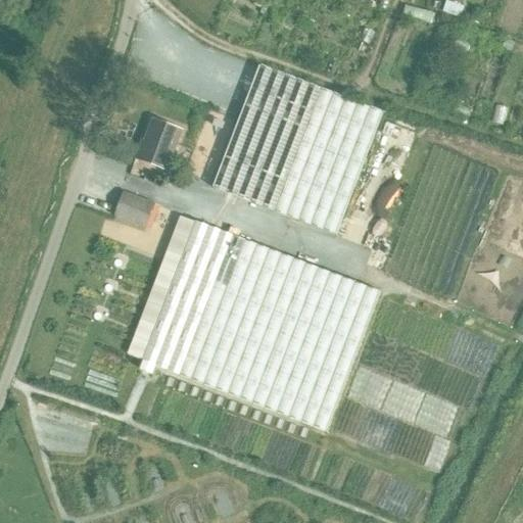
[(464,7),(446,1),(443,11),(461,17),(464,7)]
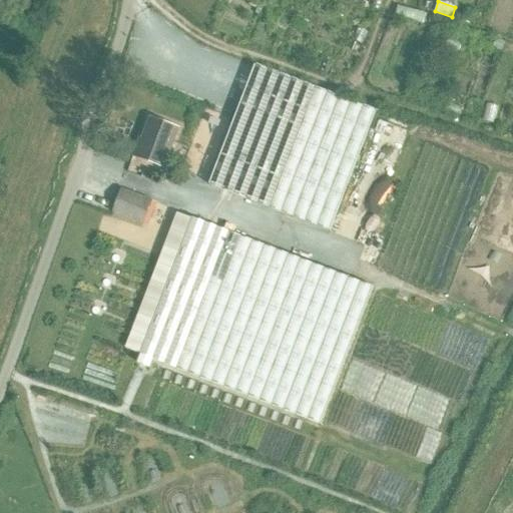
[(466,16),(464,22),(470,25),(472,19),(466,16)]
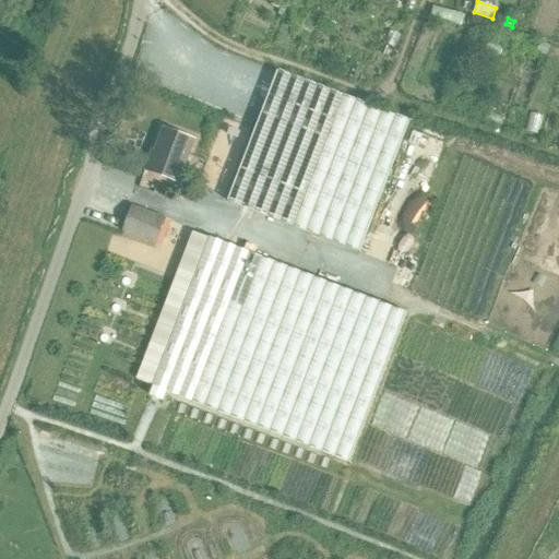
[(551,47),(540,43),(537,52),(548,56),(551,47)]
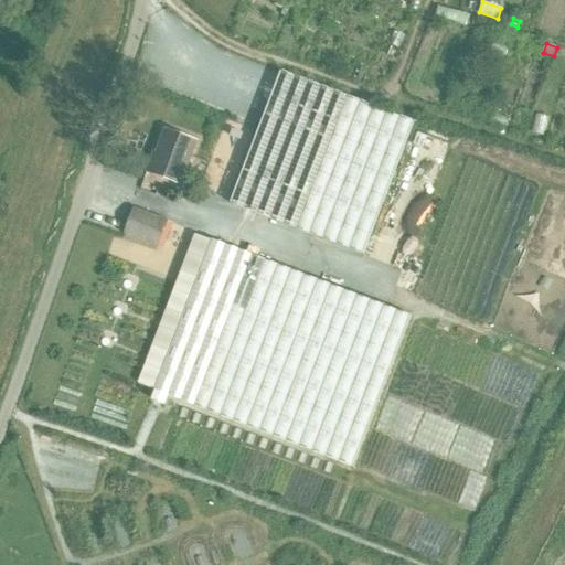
[(281,72),(231,204),(364,254),(414,121),(281,72)]
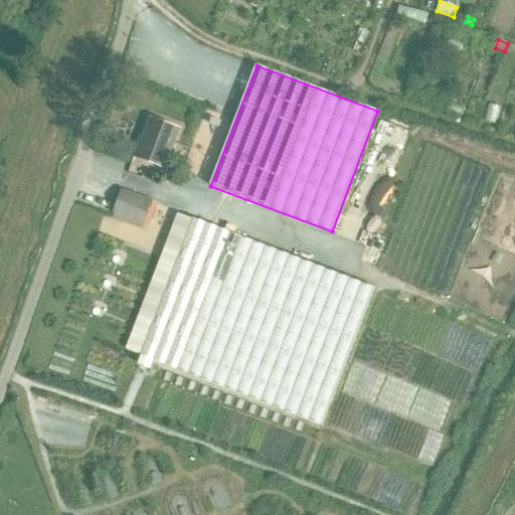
[(134,157),(163,168),(179,129),(151,119),(141,147),(138,146),(134,157)]
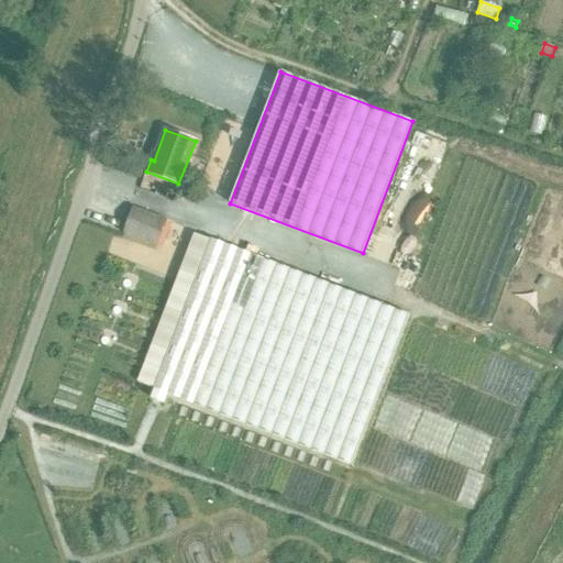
[(133,208),(124,233),(158,245),(167,221),(133,208)]
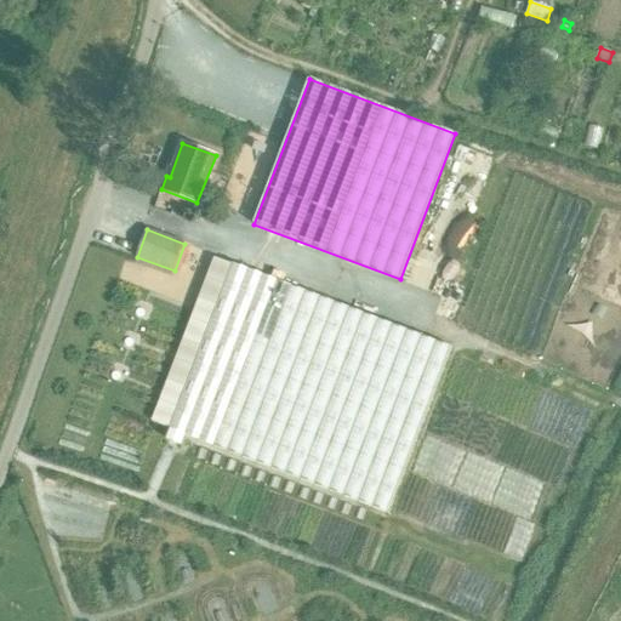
[(231,263),(170,429),(180,433),(391,511),(451,345),(231,263)]
